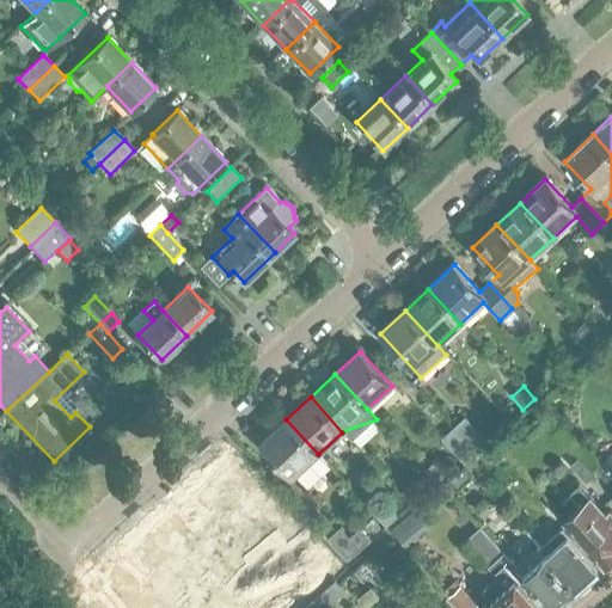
[(544,422),(534,411),(525,419),(534,430),(544,422)]
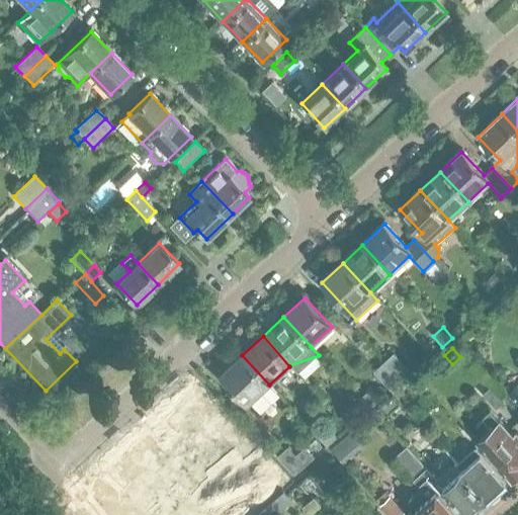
[(269,384),(242,355),(221,375),(248,405),(250,403),(259,413),(277,395),(269,385),(269,384)]
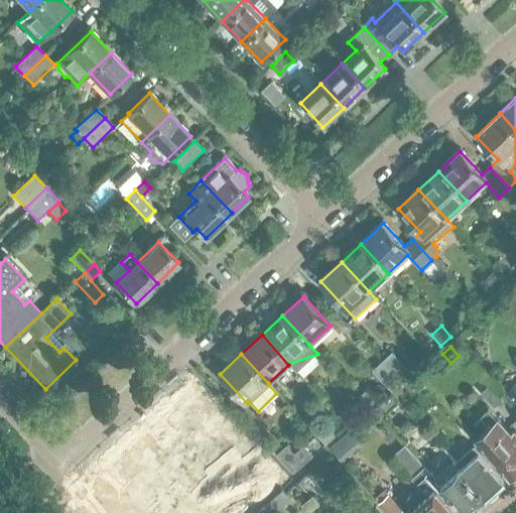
[(382,363),(398,380),(408,371),(392,354),(382,363)]
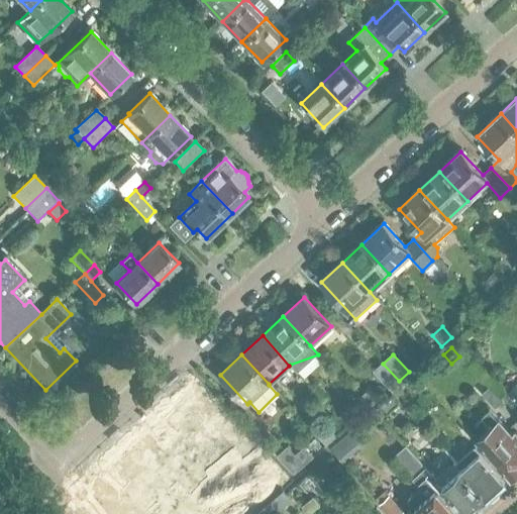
[(399,381),(383,364),(374,373),(390,390),(399,381)]
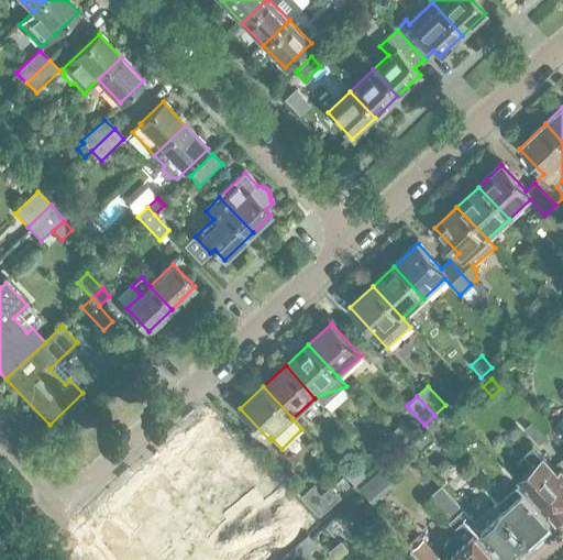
[(562,420),(553,430),(562,439),(562,420)]
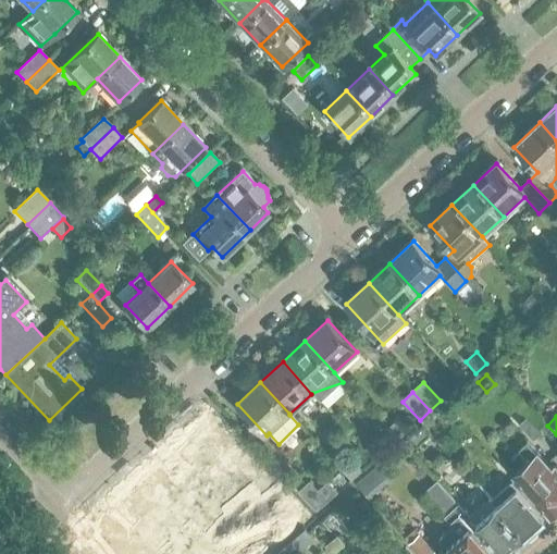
[(409,432),(398,420),(387,430),(398,442),(409,432)]
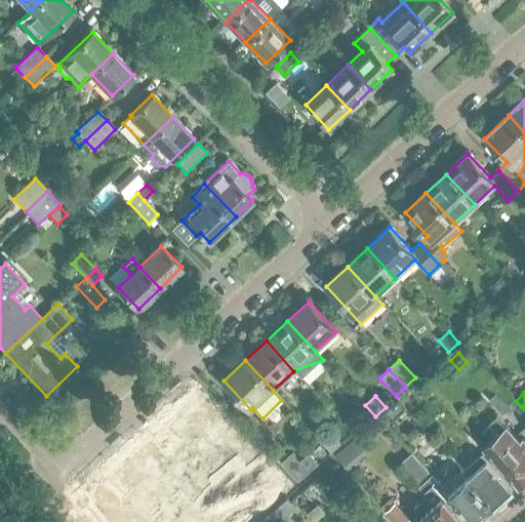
[(398,403),(381,417),(389,425),(405,410),(398,403)]
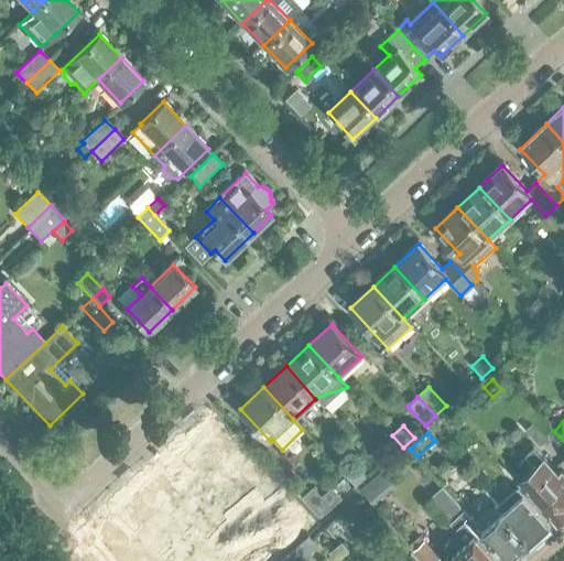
[(187,494),(209,517),(221,505),(227,511),(269,473),(241,444),(230,453),(212,434),(182,463),(199,482),(187,494)]
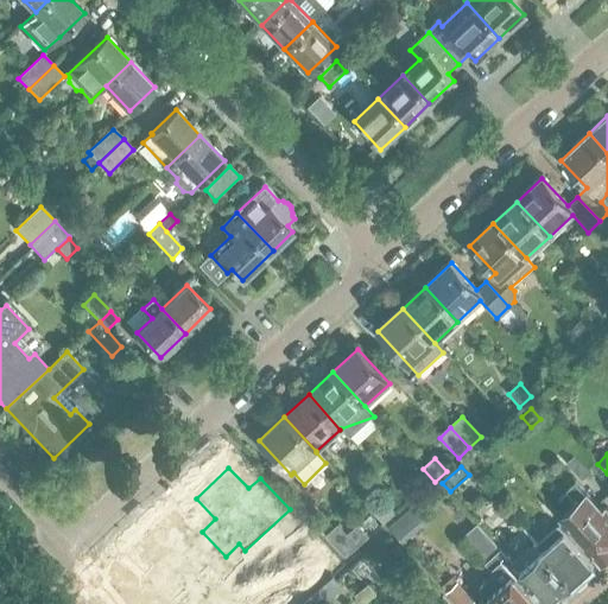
[(420,493),(410,481),(398,491),(409,503),(420,493)]
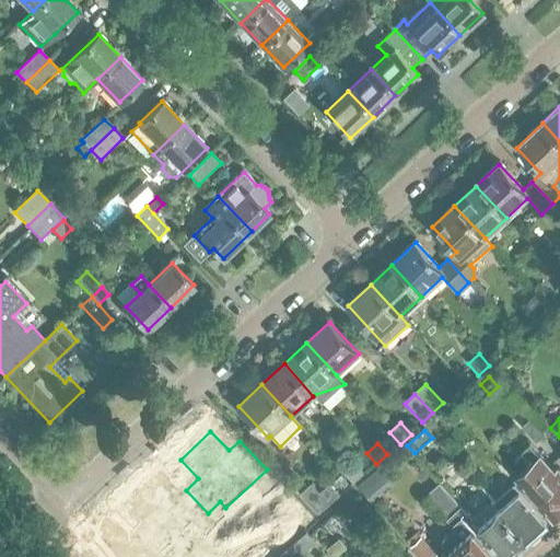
[(516,478),(521,483),(551,517),(555,521),(559,521),(559,472),(559,471),(552,471),(529,445),(522,453),(533,464),(516,478)]
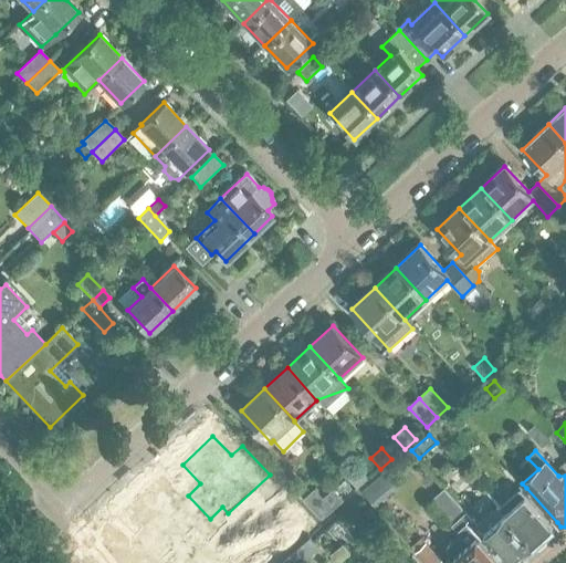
[(357,489),(369,480),(359,468),(347,477),(357,489)]
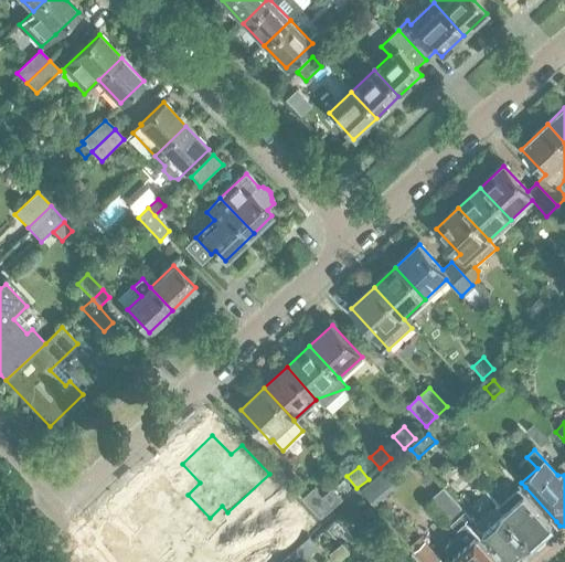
[(386,472),(363,492),(374,507),(398,486),(386,472)]
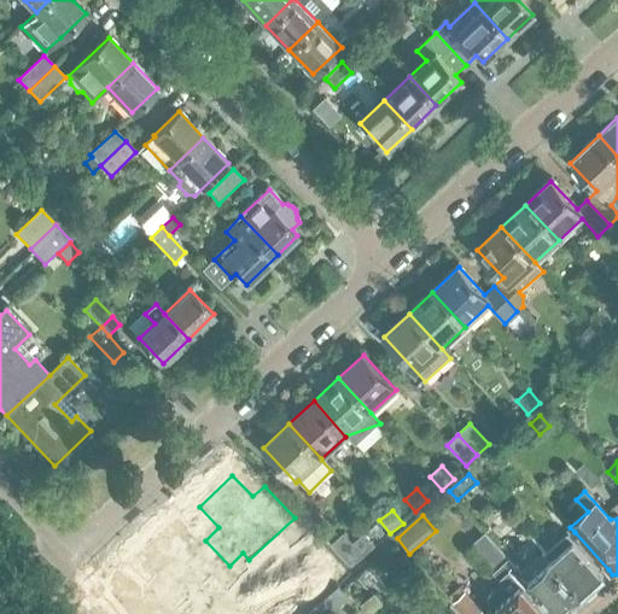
[(209,574),(221,588),(237,573),(229,566),(205,541),(192,553),(172,532),(139,563),(178,604),(209,574)]
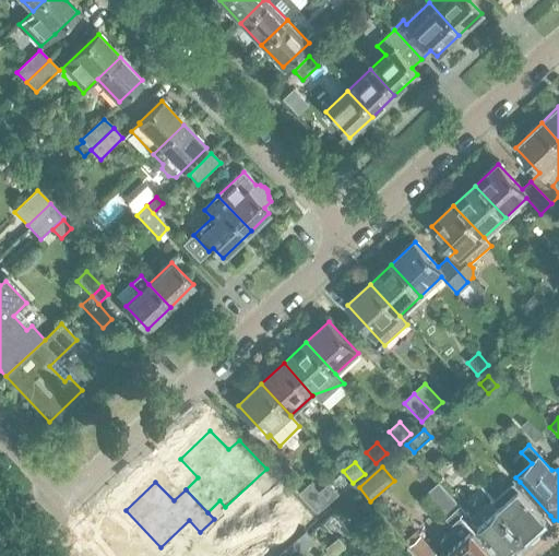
[(550,516),(520,482),(514,486),(513,485),(494,504),(499,508),(526,539),(534,541),(540,535),(539,528),(546,521),(546,520),(550,516)]
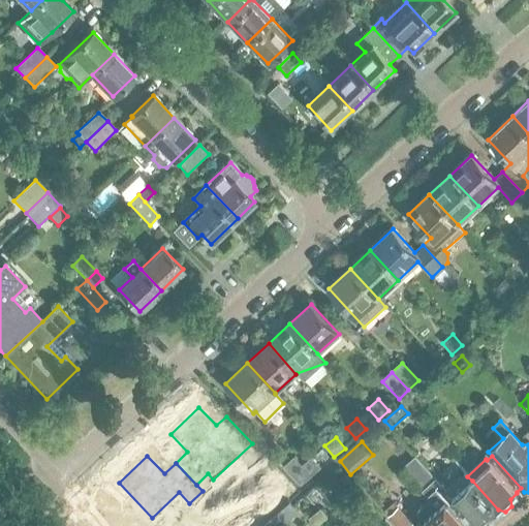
[(303,466),(294,458),(284,467),(301,486),(320,468),(311,458),(303,466)]
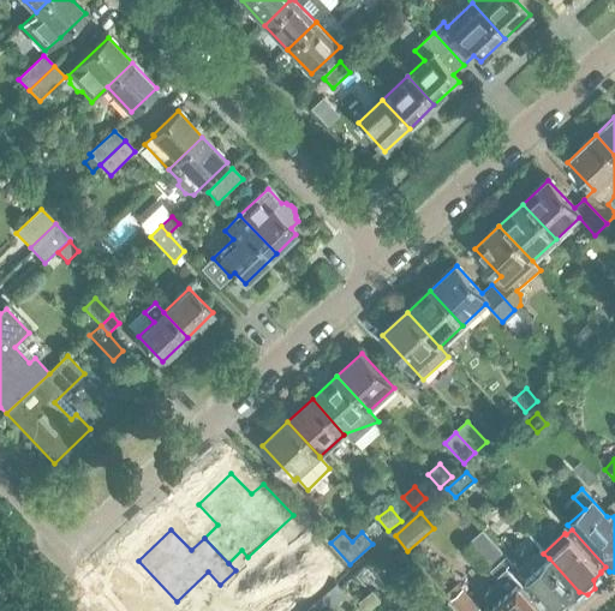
[(553,610),(521,574),(514,564),(513,565),(487,535),(473,546),(496,573),(495,574),(497,577),(483,591),(488,598),(499,610),(553,610)]
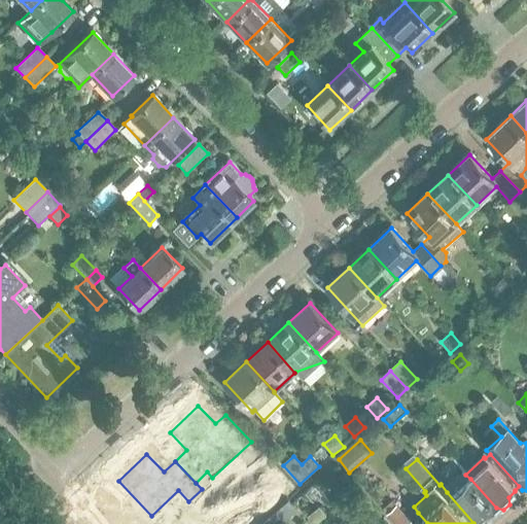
[(347,482),(339,472),(325,482),(334,492),(347,482)]
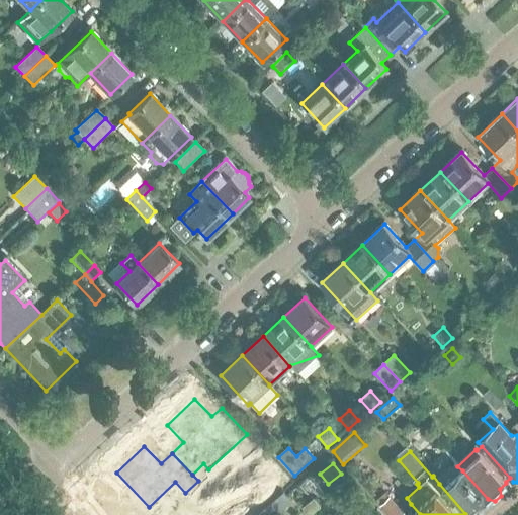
[(488,499),(462,470),(456,477),(451,471),(439,484),(465,514),(479,514),(482,512),(481,505),(488,499)]
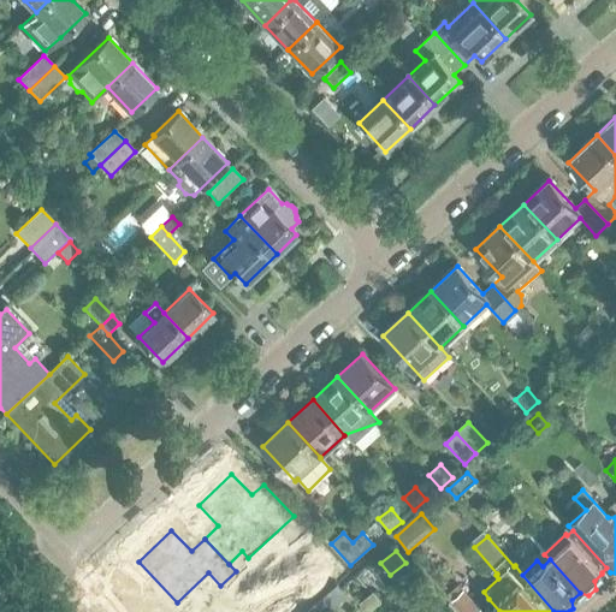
[(317,606),(321,611),(332,611),(348,598),(338,587),(317,606)]
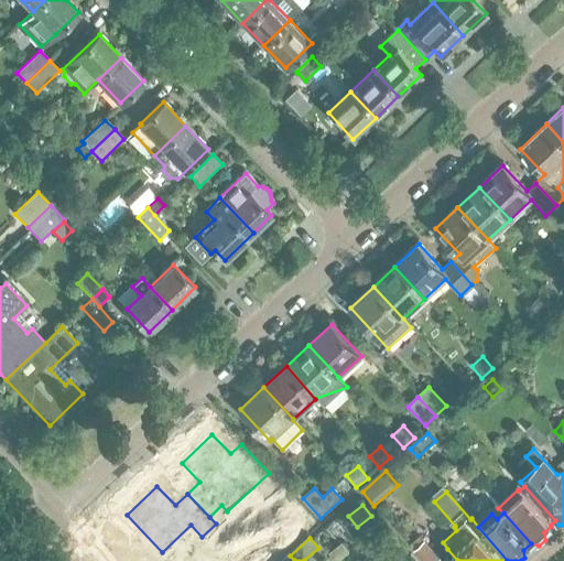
[(110,552),(98,541),(78,560),(147,560),(132,546),(121,556),(115,548),(110,552)]
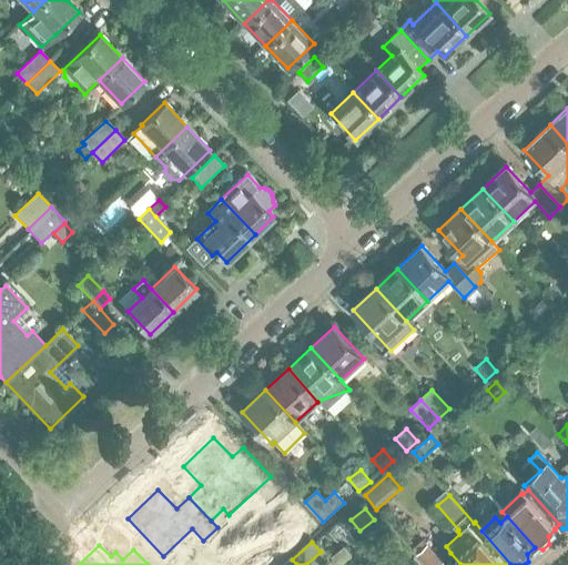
[(344,547),(332,558),(336,564),(344,564),(352,557),(344,547)]
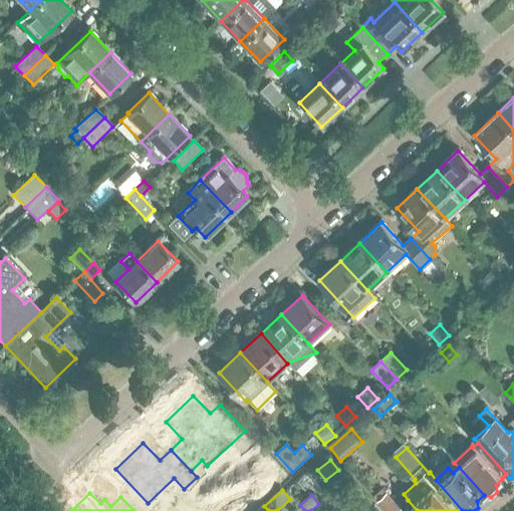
[(377,504),(383,510),(400,510),(387,496),(377,504)]
